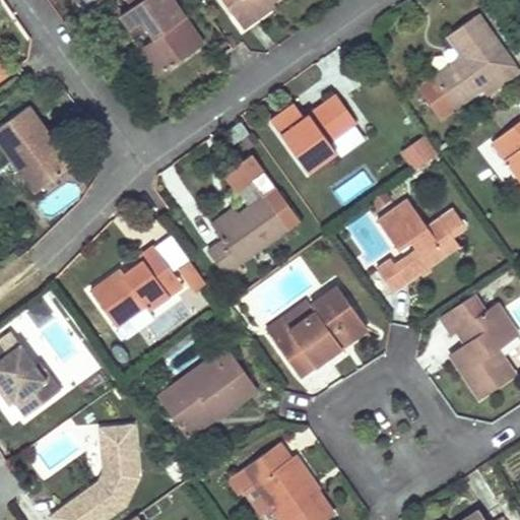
[(158,75),(182,60),(205,44),(175,0),(171,0),(170,1),(168,0),(131,0),(142,16),(154,33),(157,38),(141,49),(158,75)]
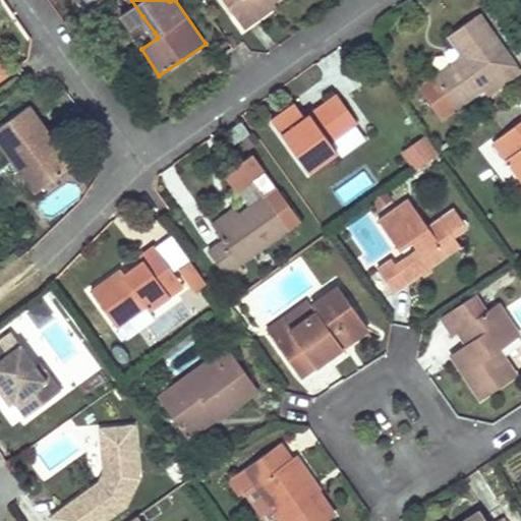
[(243,27),(258,17),(275,6),(271,0),(229,0),(226,3),(243,27)]
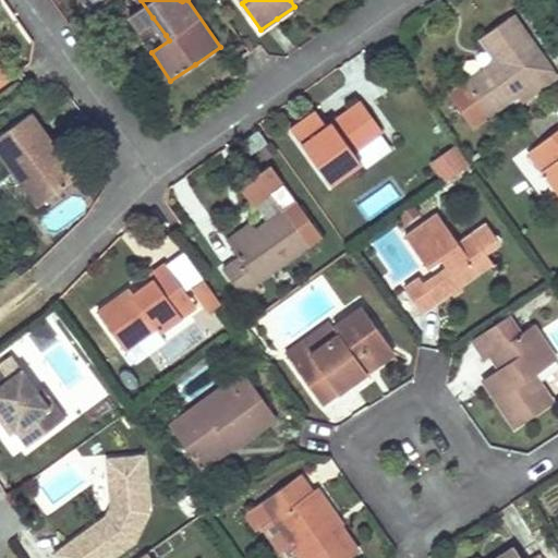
[(511,14),(478,36),(496,61),(448,95),(469,125),(522,88),(526,95),(553,76),(511,14)]
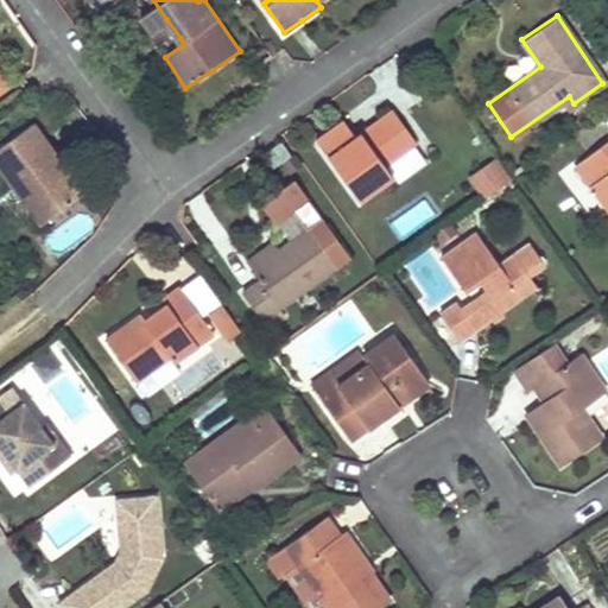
[(360,203),(378,191),(394,178),(386,166),(417,145),(393,111),(355,138),(343,120),(315,139),(360,203)]
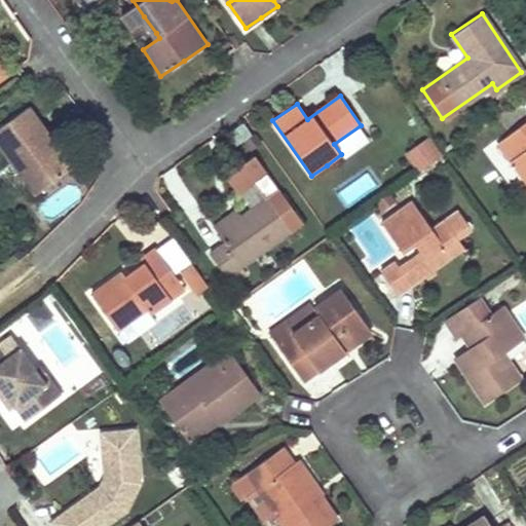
[(63,172),(45,147),(51,143),(25,105),(0,121),(0,148),(17,172),(33,193),(63,172)]
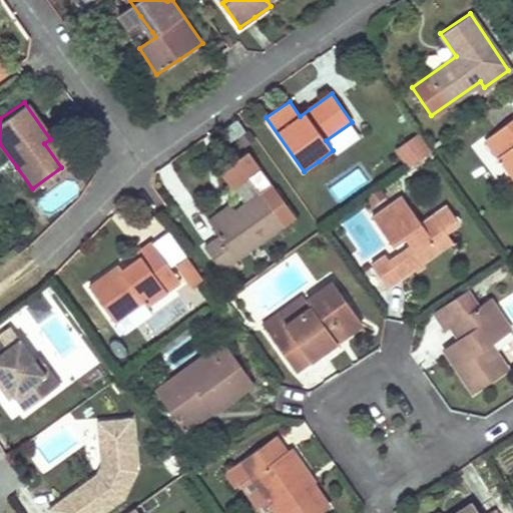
[(512,116),(483,139),(512,179),(512,116)]
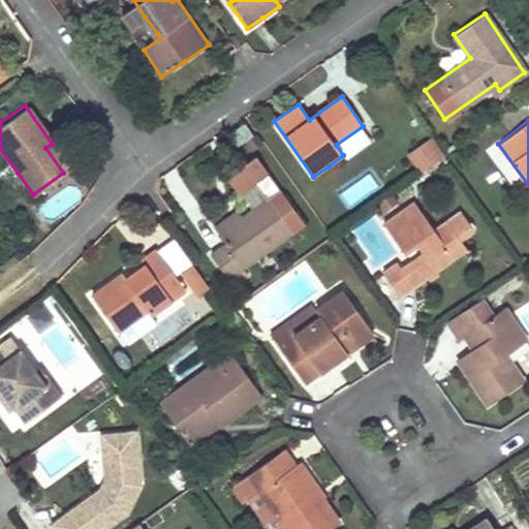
[(227,135),(236,147),(251,135),(243,124),(227,135)]
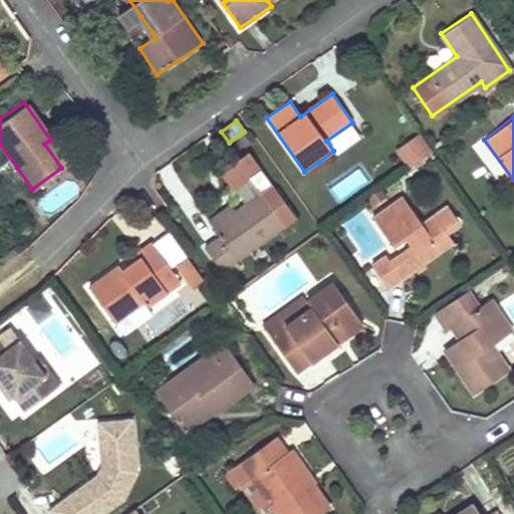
[(406,166),(428,151),(418,136),(396,151),(406,166)]
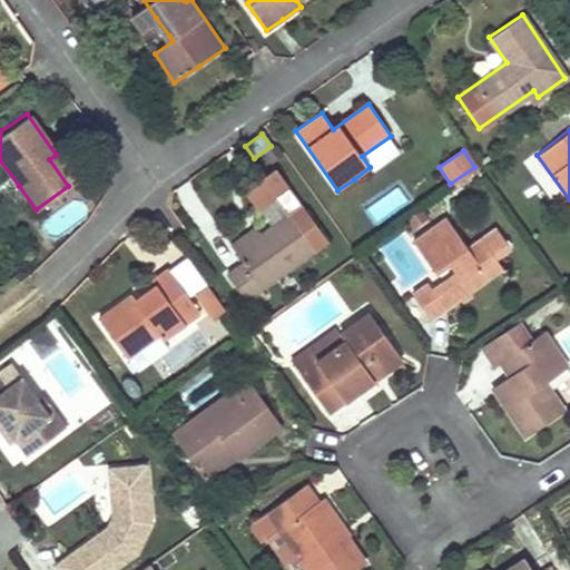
[(68,186),(75,182),(56,155),(49,159),(68,186)]
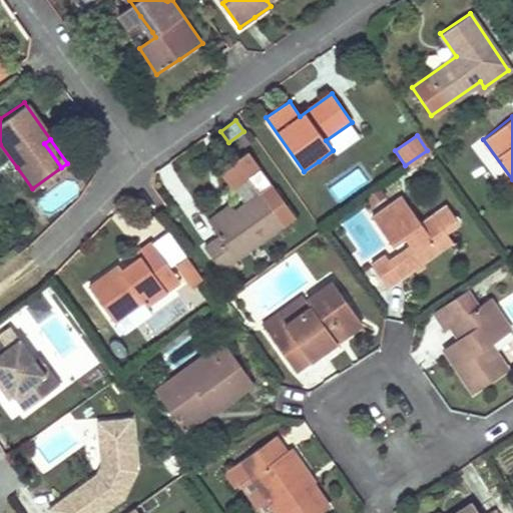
[(218,238),(204,248),(220,272),(222,270),(236,260),(284,226),(275,212),(286,204),(248,152),(221,171),(232,188),(247,178),(259,194),(233,212),(211,227),(218,238)]
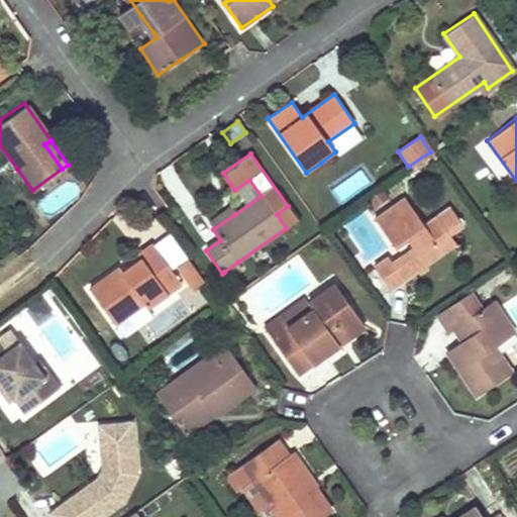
[(376,212),(391,201),(385,193),(370,203),(376,212)]
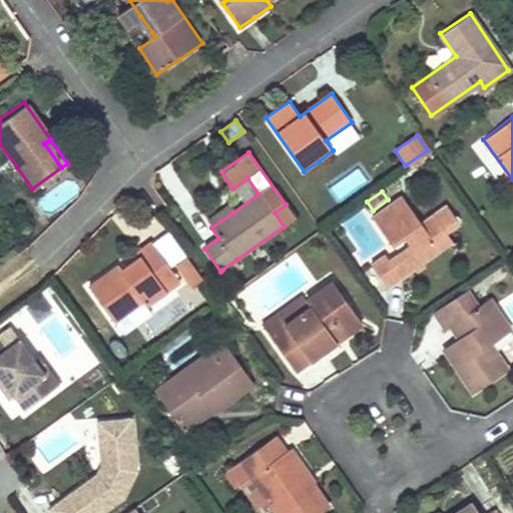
[(420,223),(401,198),(372,220),(391,246),(402,237),(409,246),(389,262),(384,254),(370,265),(387,289),(439,250),(431,240),(444,231),(458,221),(446,205),(420,223)]
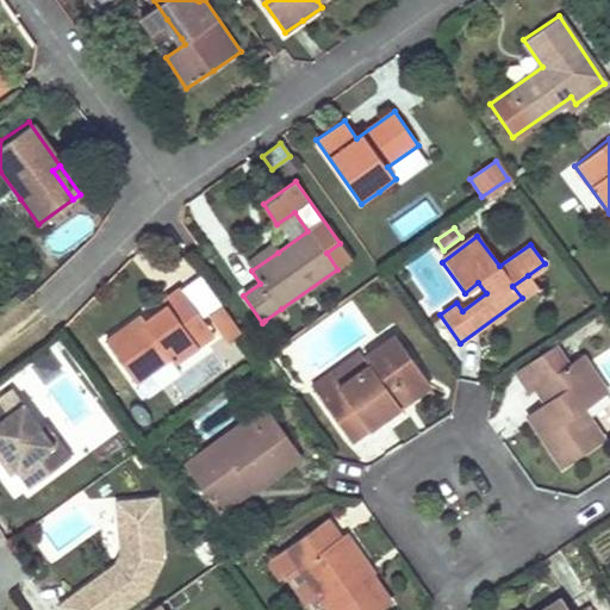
[(352,261),(340,243),(327,253),(337,269),(352,261)]
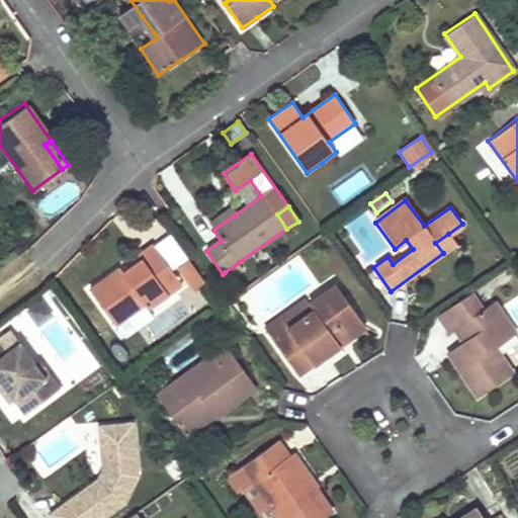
[(213,230),(236,214),(232,209),(209,225),(213,230)]
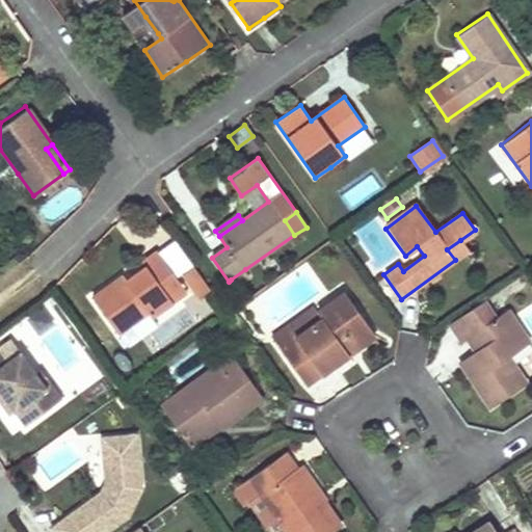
[(447,249),(455,260),(468,250),(460,240),(447,249)]
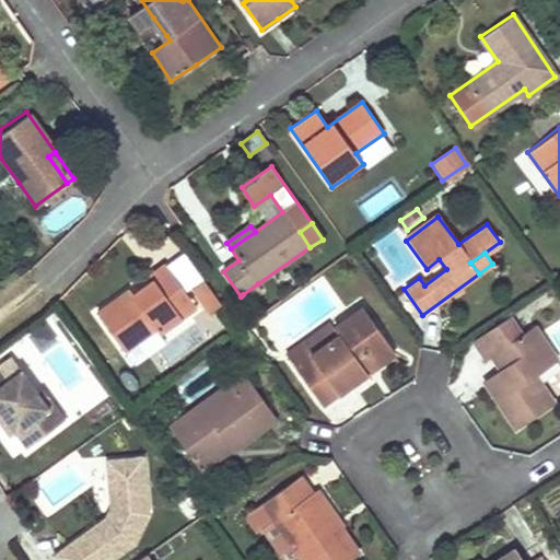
[(96,311),(109,330),(124,350),(154,328),(158,333),(195,307),(164,264),(149,275),(152,279),(131,294),(127,289),(96,311)]
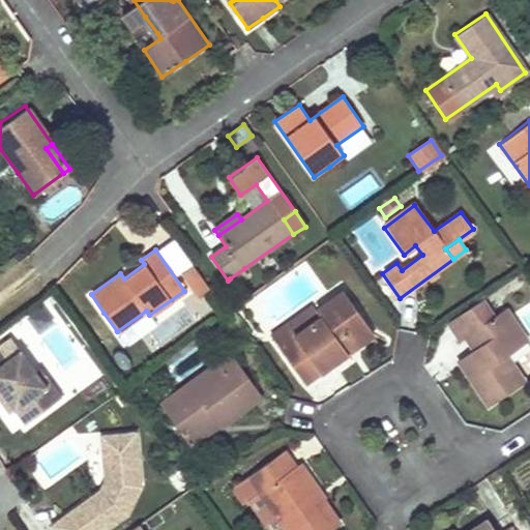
[(196,295),(207,288),(190,264),(180,272),(196,295)]
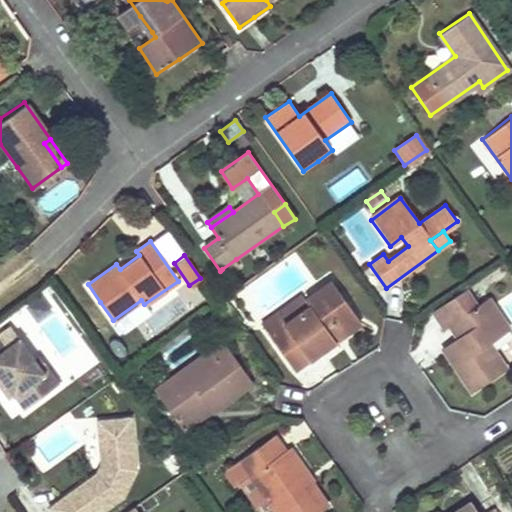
[(242,268),(236,259),(222,269),(228,278),(242,268)]
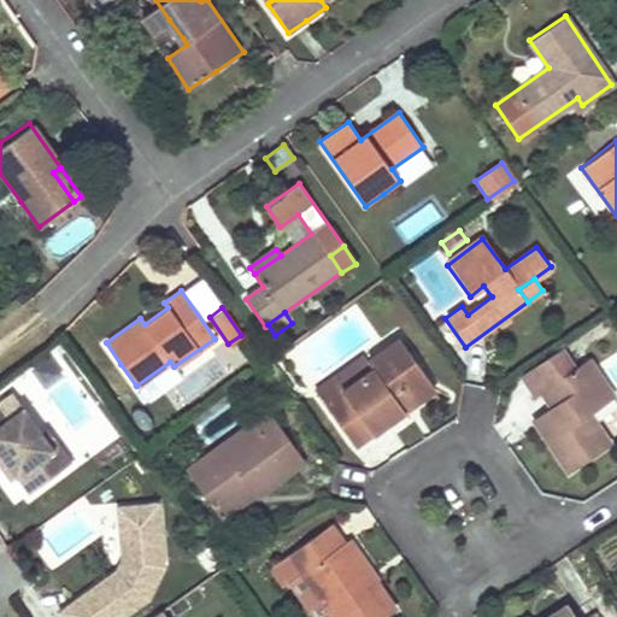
[(368,433),(369,435),(371,438),(403,415),(398,407),(429,385),(400,344),(368,365),(363,358),(312,394),(350,446),(368,433)]
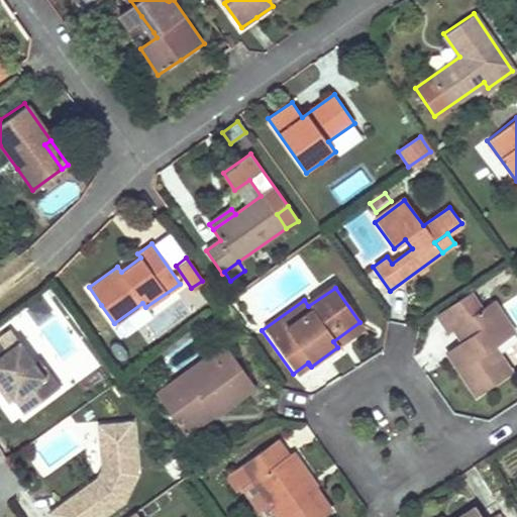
[(475,396),(492,385),(509,374),(492,347),(512,334),(490,302),(482,307),(471,292),(433,317),(445,332),(450,328),(459,341),(466,351),(451,362),(475,396)]
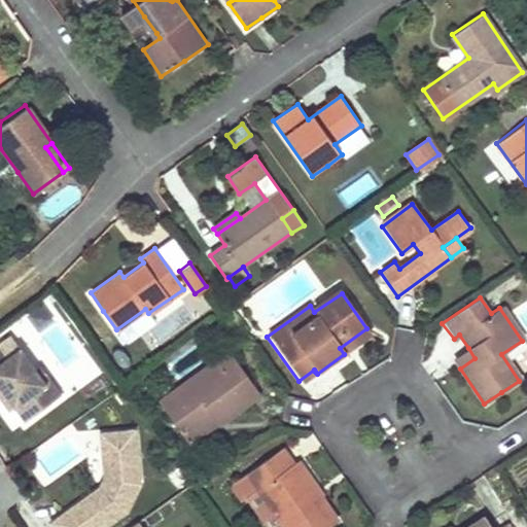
[(372,336),(366,328),(340,348),(344,354),(372,336)]
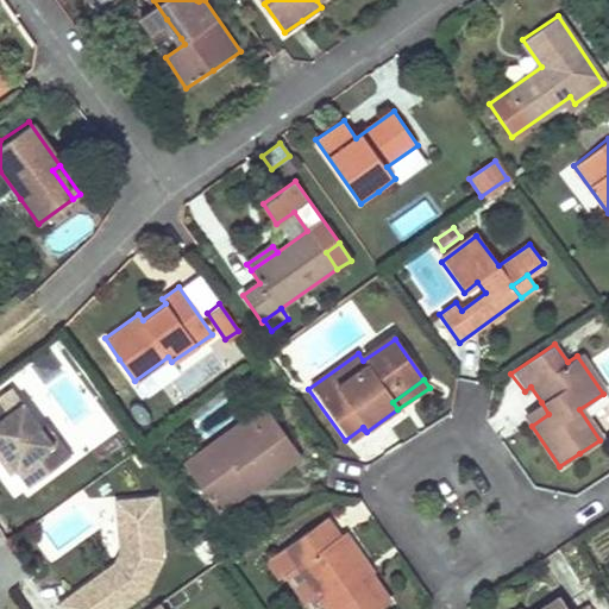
[(541,402),(523,414),(532,426),(548,414),(541,402)]
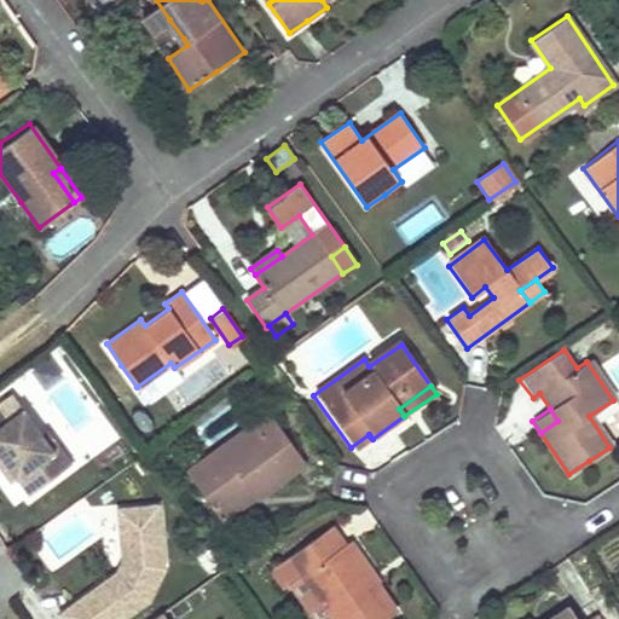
[(184,472),(198,491),(212,509),(244,486),(253,499),(304,463),(267,412),(184,472)]
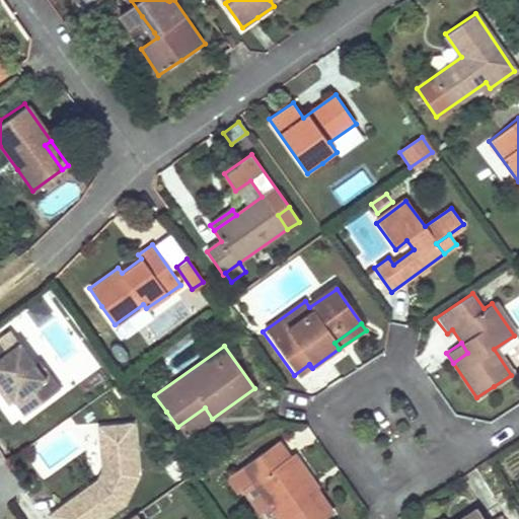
[(35,405),(28,396),(29,389),(38,383),(26,368),(11,347),(0,355),(0,397),(0,398),(16,421),(25,414),(35,405)]
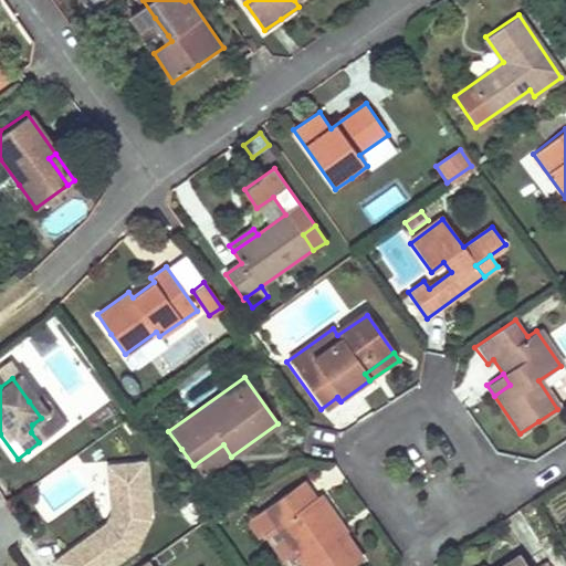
[(34,398),(29,401),(41,418),(32,425),(31,432),(39,442),(44,439),(58,429),(34,398)]
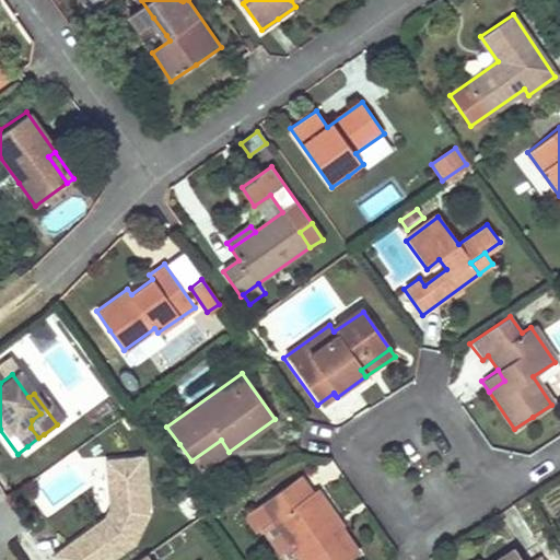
[(191,461),(200,473),(229,452),(221,440),(191,461)]
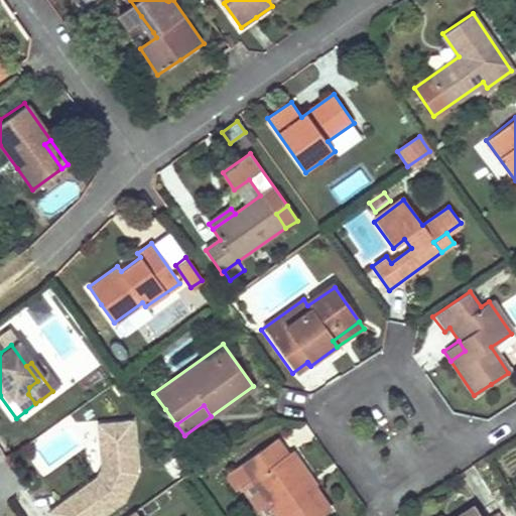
[(102,479),(97,476),(49,509),(53,515),(96,515),(122,499),(134,472),(129,420),(97,423),(101,467),(107,469),(102,479)]
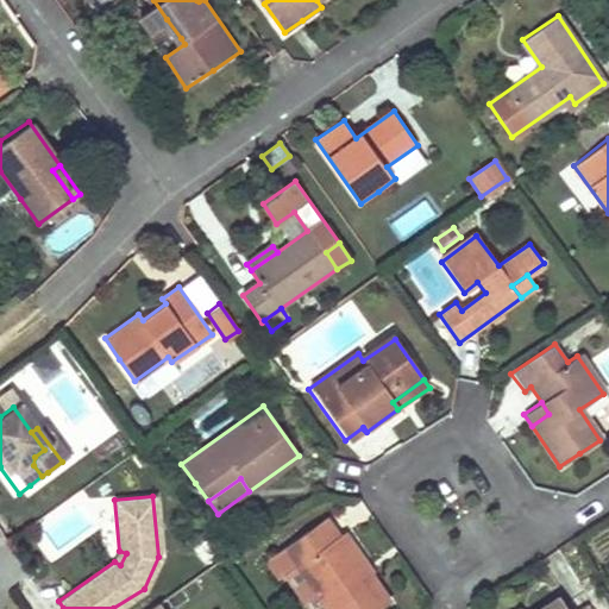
[(320,551),(340,537),(326,516),(306,531),(320,551)]
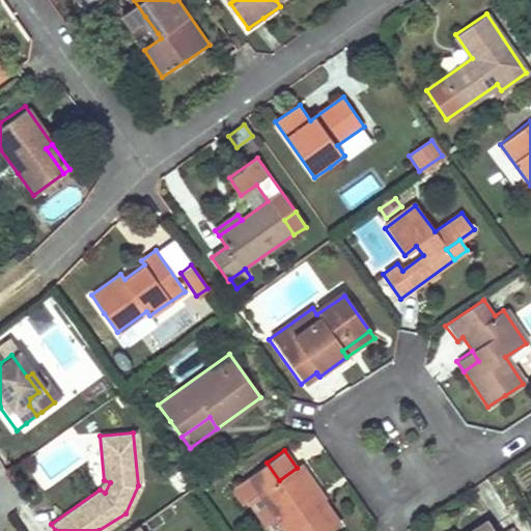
[(283,530),(332,530),(339,526),(297,468),(279,480),(267,463),(230,490),(242,506),(257,495),(280,526),(283,530)]
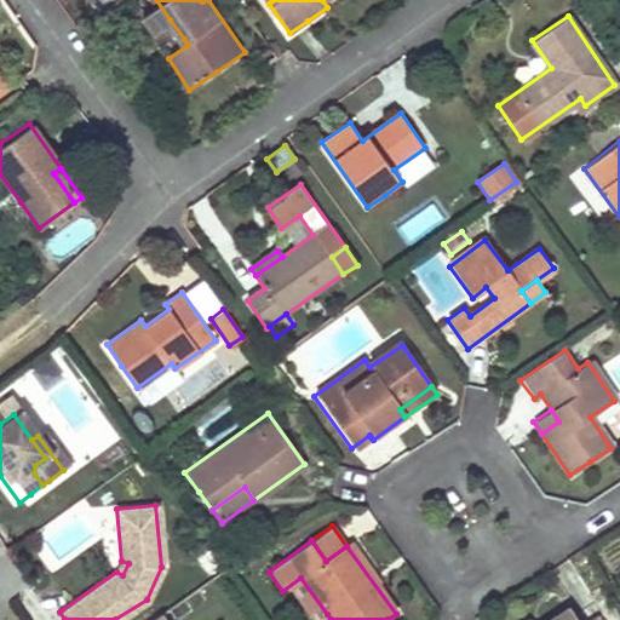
[(122,575),(128,563),(121,561),(116,572),(122,575)]
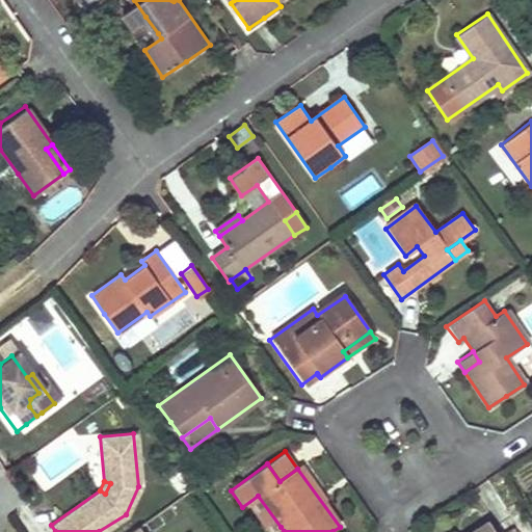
[(242,507),(231,490),(221,498),(233,513),(242,507)]
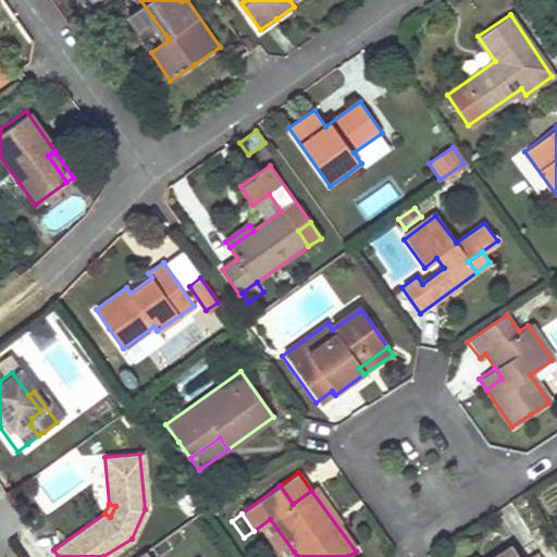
[(270,519),(254,531),(272,556),(286,556),(294,552),(270,519)]
